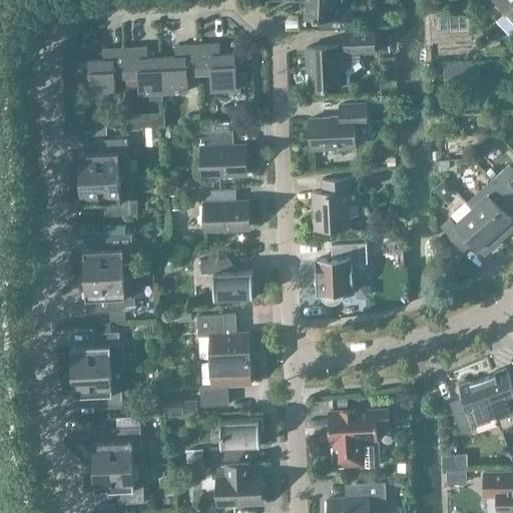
[(354,15),(338,0),(305,0),(305,17),(317,17),(316,29),(336,28),(354,27),(354,15)]
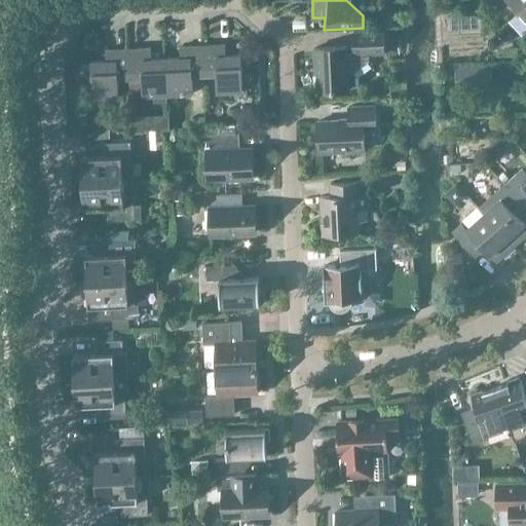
[(525,0),(509,0),(520,11),(512,19),(525,34),(525,0)]
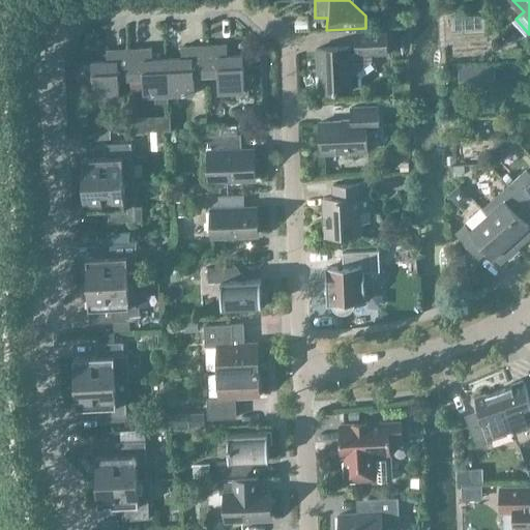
[(387,54),(387,31),(356,32),(356,47),(317,48),(318,66),(320,66),(321,92),(352,90),(351,74),(356,74),(373,61),(372,54),(387,54)]
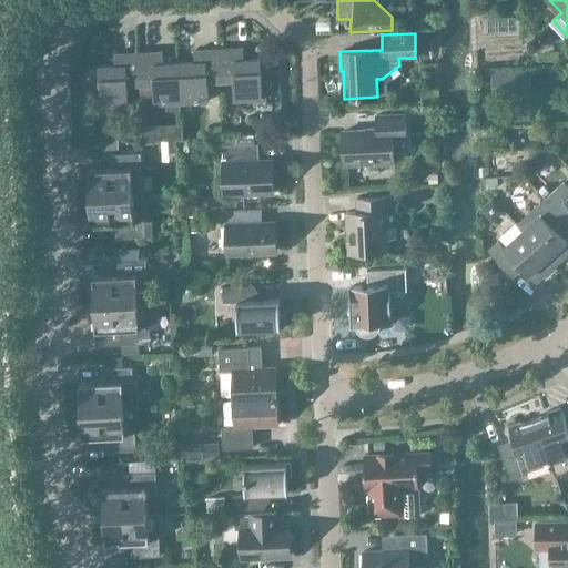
[(234,100),(252,99),(252,104),(266,104),(266,93),(262,94),(260,59),(244,60),(243,48),(219,49),(221,81),(233,81),(234,100)]
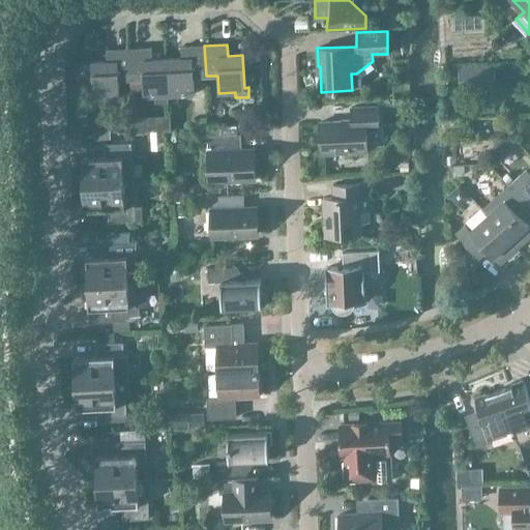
[(194,77),(206,76),(204,46),(181,47),(182,58),(168,59),(169,95),(195,94),(194,77)]
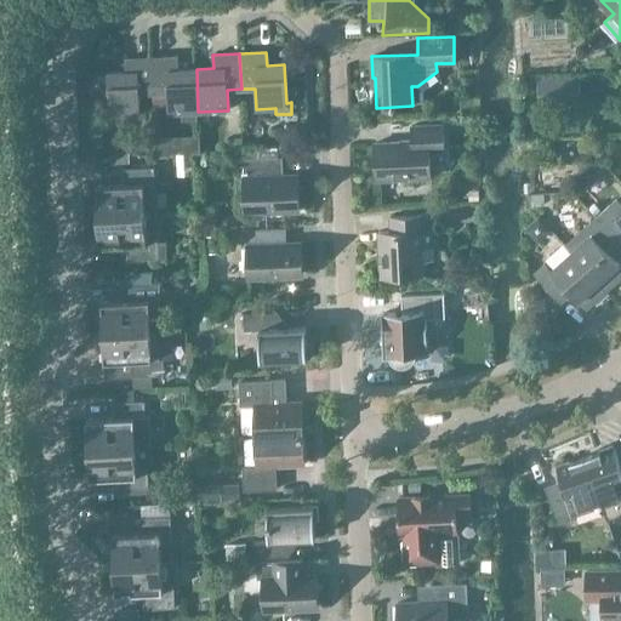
[(178,57),(152,58),(153,93),(167,92),(169,113),(198,112),(197,69),(178,69),(178,57)]
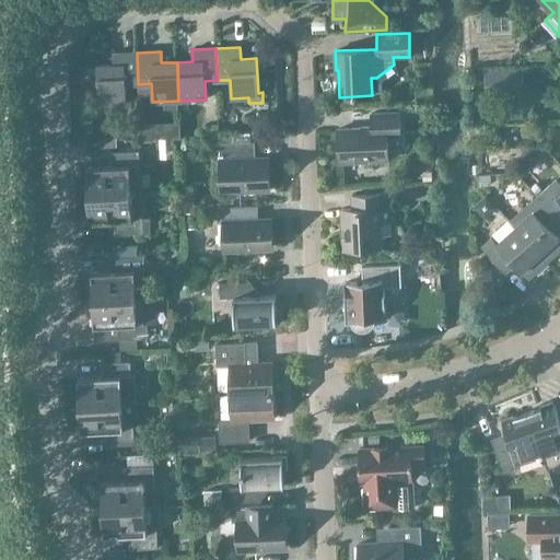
[(127,103),(126,84),(138,84),(137,53),(113,54),(113,65),(97,66),(98,104),(127,103)]
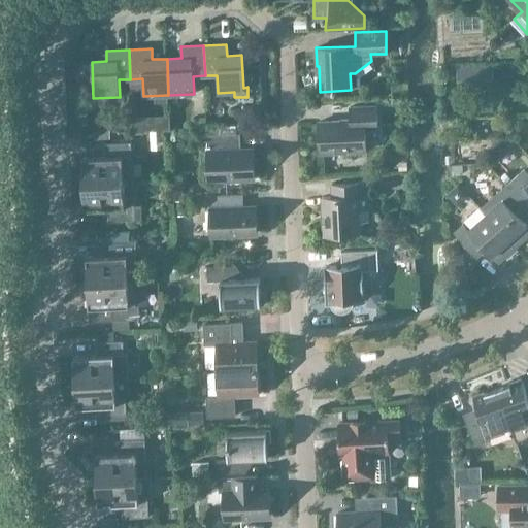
[(365,129),(378,129),(377,105),(350,107),(351,121),(319,122),(320,153),(366,151),(365,129)]
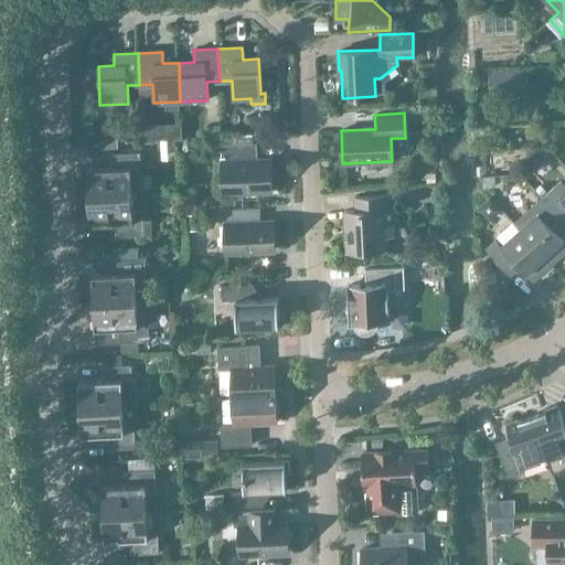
[(257,142),(216,145),(217,162),(222,162),(223,193),(269,191),(267,159),(258,160),(257,142)]
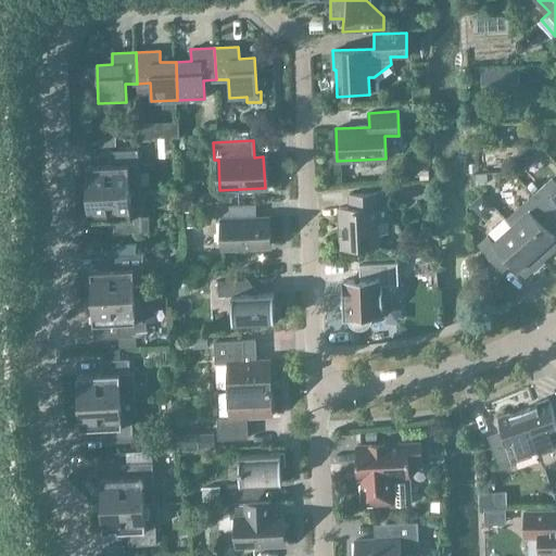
[(86,166),(87,193),(130,191),(129,175),(139,174),(138,149),(111,151),(111,165),(86,166)]
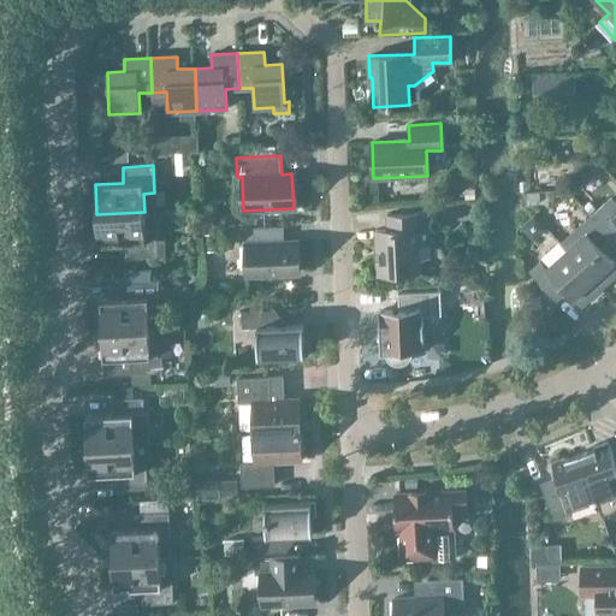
[(615,202),(611,197),(592,215),(615,240),(615,238),(615,202)]
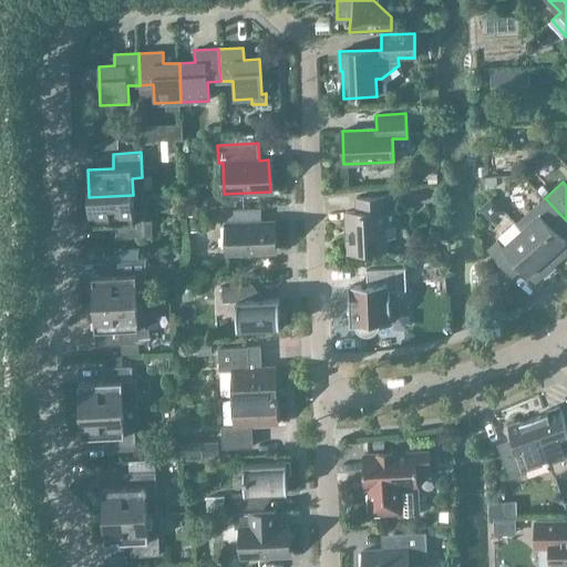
[(145,236),(144,210),(133,212),(133,195),(89,197),(90,224),(116,223),(116,237),(145,236)]
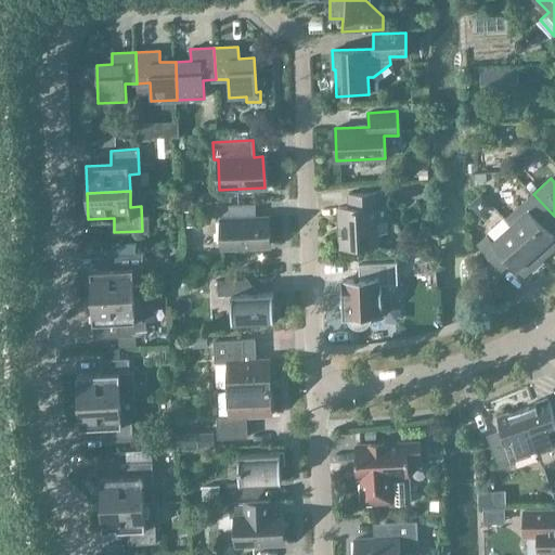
[(344,247),(378,246),(378,234),(387,234),(385,192),(349,193),(349,206),(338,207),(339,226),(343,226),(344,247)]
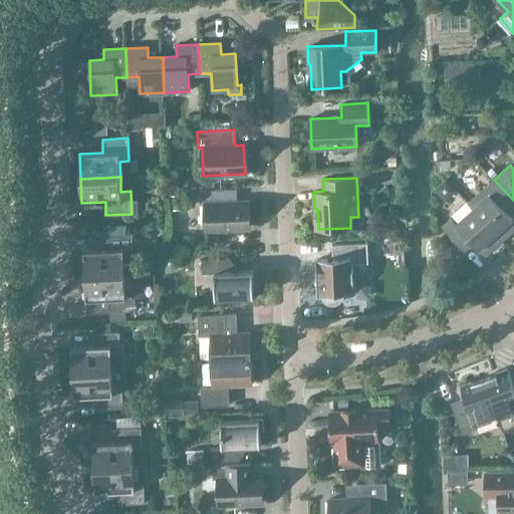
[(494,180),(485,188),(468,203),(473,208),(502,240),(513,229),(513,219),(504,208),(513,200),(494,180)]
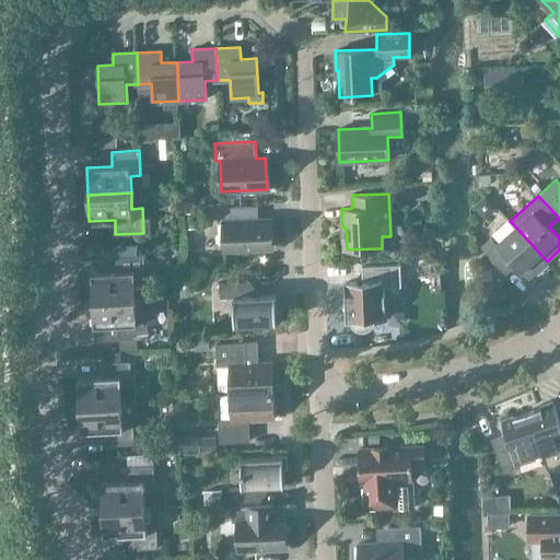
[(223,222),(224,251),(269,248),(268,219),(258,220),(258,206),(218,207),(218,222),(223,222)]
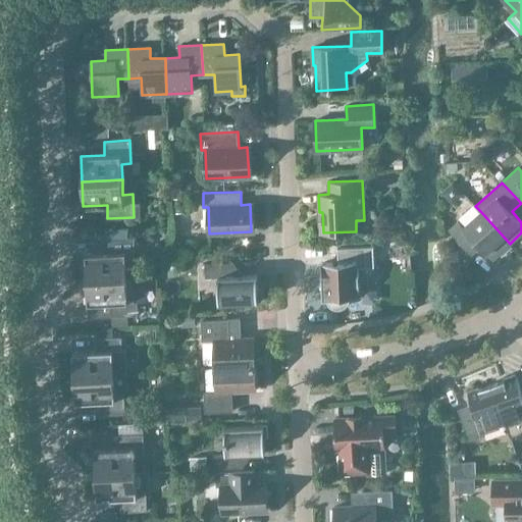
[(191,196),(174,196),(175,239),(199,238),(198,212),(191,212),(191,196)]
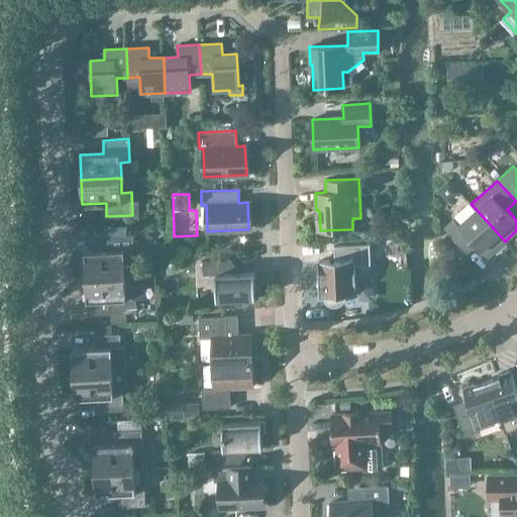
[(488,257),(505,241),(476,209),(458,224),(454,219),(444,227),(467,251),(468,251),(464,247),(473,240),(488,257)]
